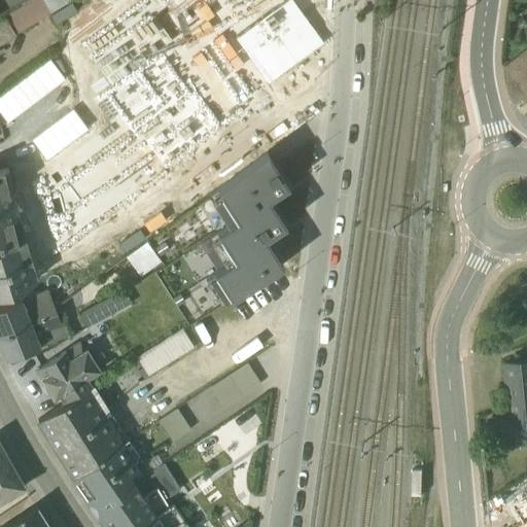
[(0,44),(14,36),(13,35),(47,14),(66,3),(66,4),(73,0),(22,0),(19,2),(21,6),(1,18),(2,20),(0,20),(0,44)]
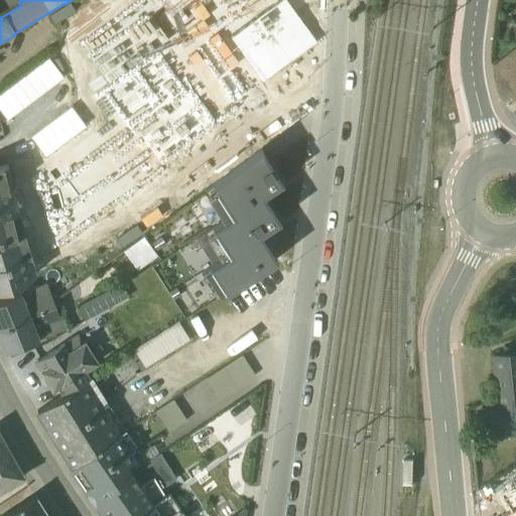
[(62,40),(91,23),(82,7),(53,24),(62,40)]
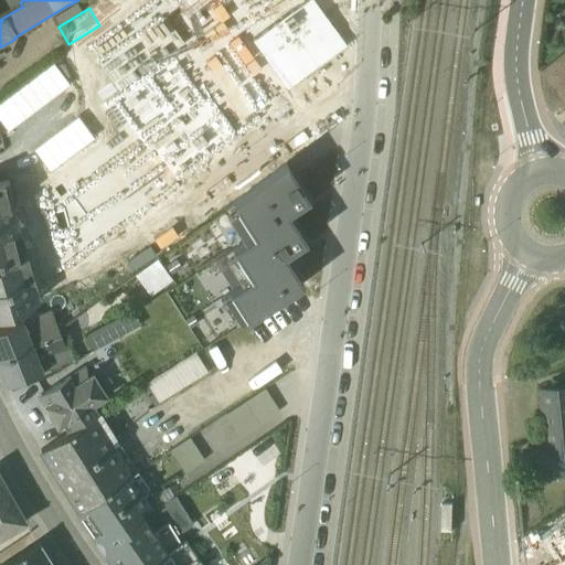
[(113,54),(106,55),(110,87),(187,76),(178,13),(145,19),(147,35),(112,41),(113,54)]
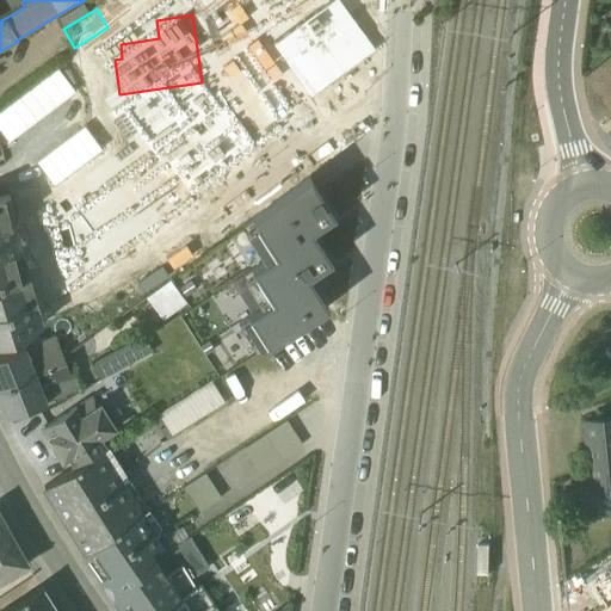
[(246,319),(265,346),(325,304),(306,277),(329,260),(310,232),(332,215),(308,179),(248,221),(272,254),(247,272),(269,302),(246,319)]
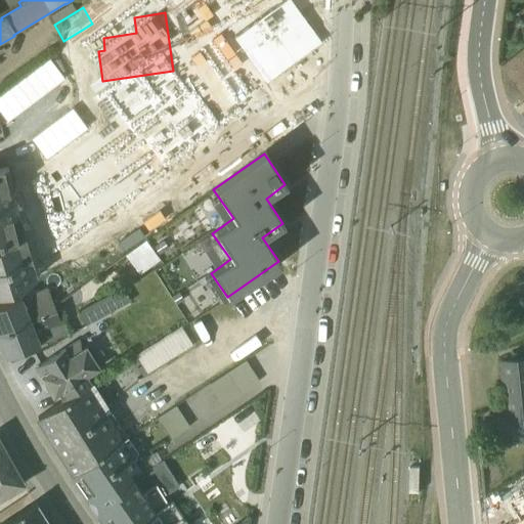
[(0,295),(17,290),(34,279),(7,169),(0,170),(0,295)]
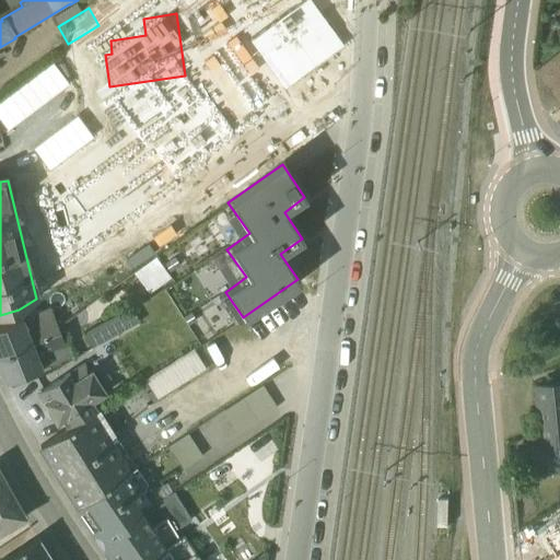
[(154,257),(132,272),(148,294),(168,278),(154,257)]
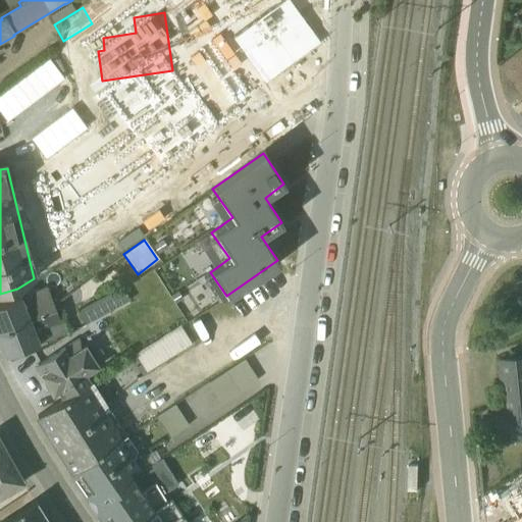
[(0,304),(0,331),(54,310),(46,288),(0,304)]
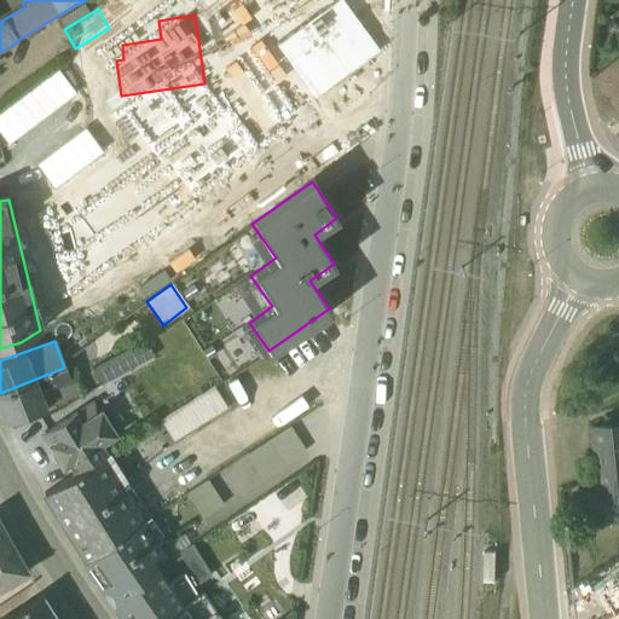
[(144,342),(90,369),(92,375),(96,376),(100,385),(152,356),(144,342)]
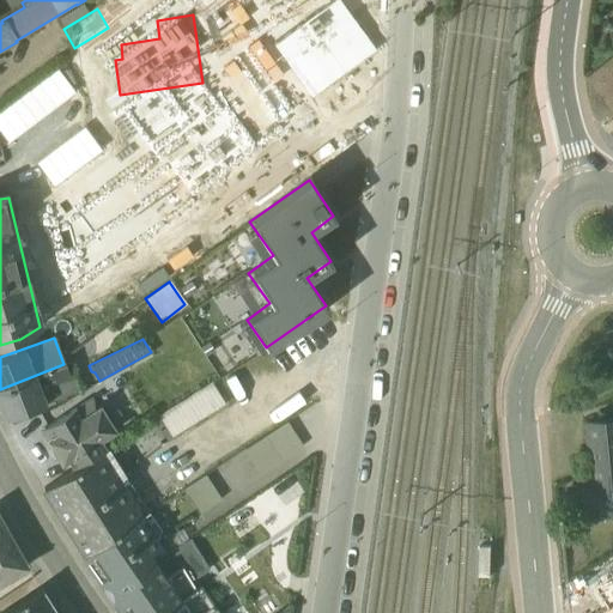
[(70,362),(64,364),(0,389),(0,407),(5,419),(50,401),(50,404),(64,399),(64,396),(78,390),(73,378),(76,377),(70,362)]
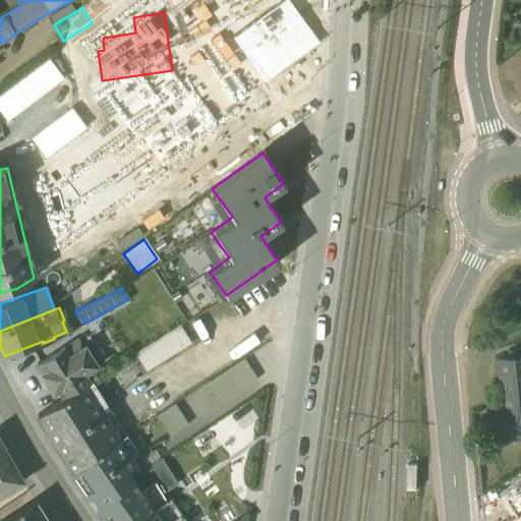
[(179,326),(133,354),(145,372),(190,344),(179,326)]
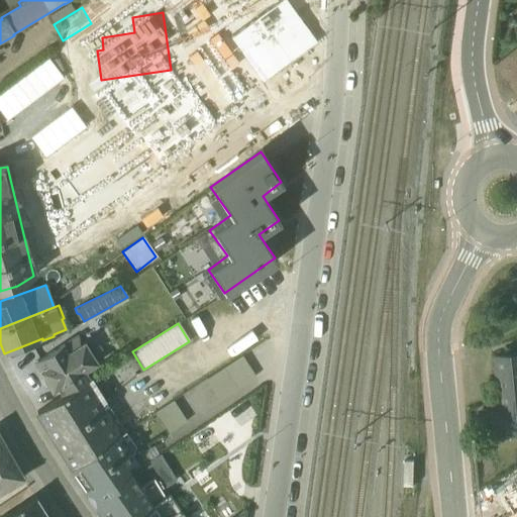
[(77,336),(38,360),(39,360),(40,360),(44,367),(39,371),(39,372),(42,376),(40,377),(39,380),(44,387),(47,387),(48,386),(52,391),(56,388),(57,389),(56,394),(61,395),(61,396),(89,379),(84,372),(92,367),(97,364),(99,362),(100,359),(101,356),(101,354),(101,351),(100,350),(100,348),(98,346),(98,345),(97,344),(96,344),(91,341),(90,341),(88,341),(86,341),(84,342),(83,341),(81,342),(77,336)]
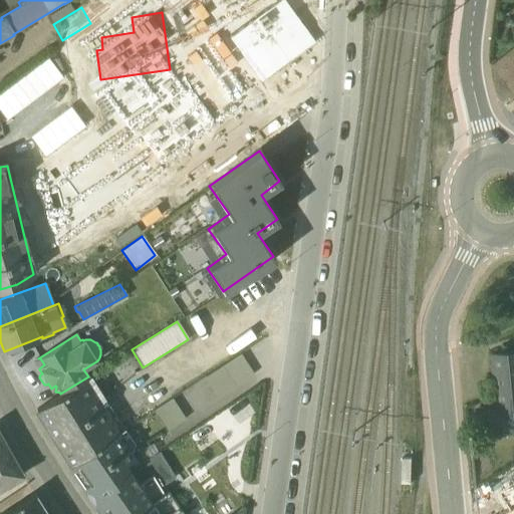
[(513,351),(492,354),(496,404),(488,405),(491,435),(500,434),(500,435),(507,434),(507,433),(513,432),(513,351)]
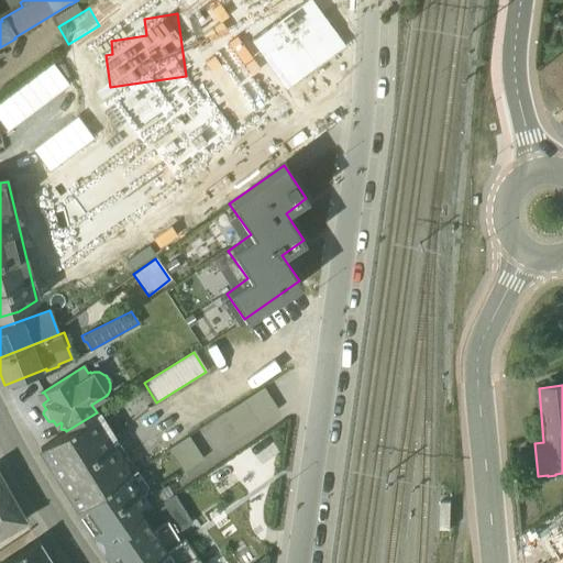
[(262,388),(223,414),(238,435),(276,411),(262,388)]
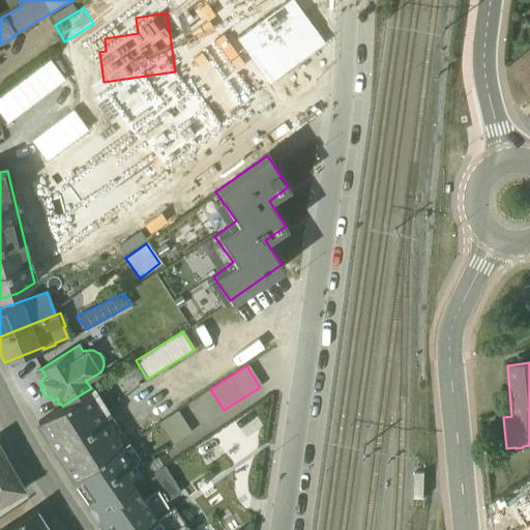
[(91,388),(62,406),(36,422),(72,480),(128,444),(107,410),(114,406),(101,386),(94,390),(92,387),(91,388)]
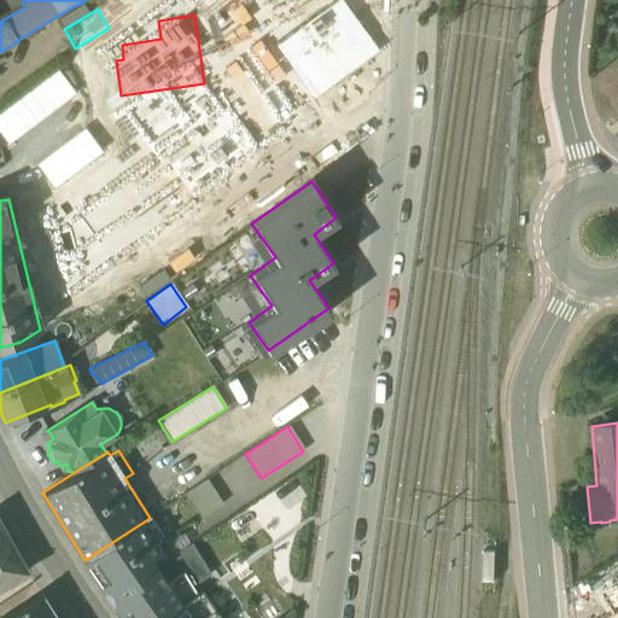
[(207,479),(185,494),(200,518),(222,503),(207,479)]
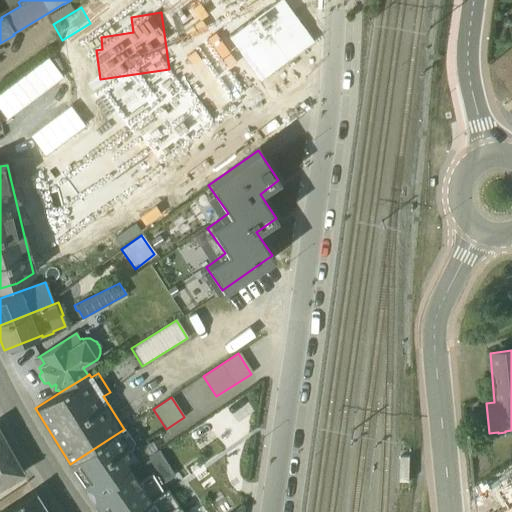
[(151,474),(137,483),(123,463),(133,456),(129,450),(131,449),(133,443),(124,429),(70,464),(80,477),(77,479),(99,511),(134,511),(166,489),(161,483),(173,476),(157,449),(142,459),(151,474)]
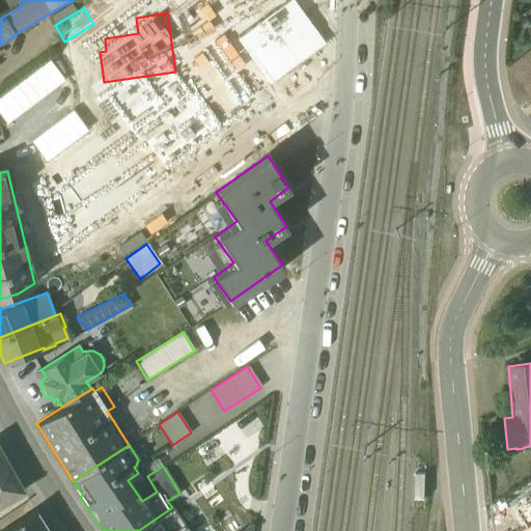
[(0,503),(23,491),(0,451),(0,503)]
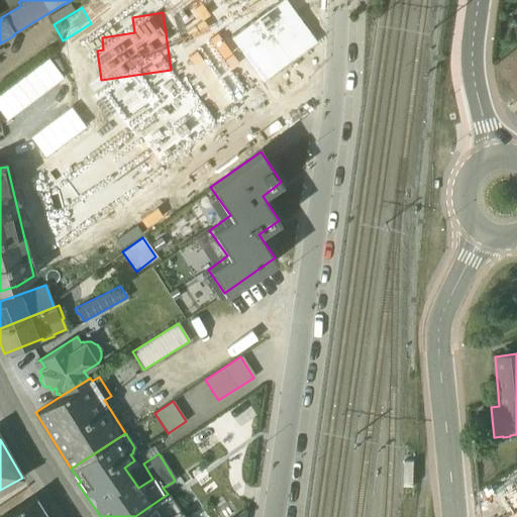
[(183,516),(168,494),(135,516),(183,516)]
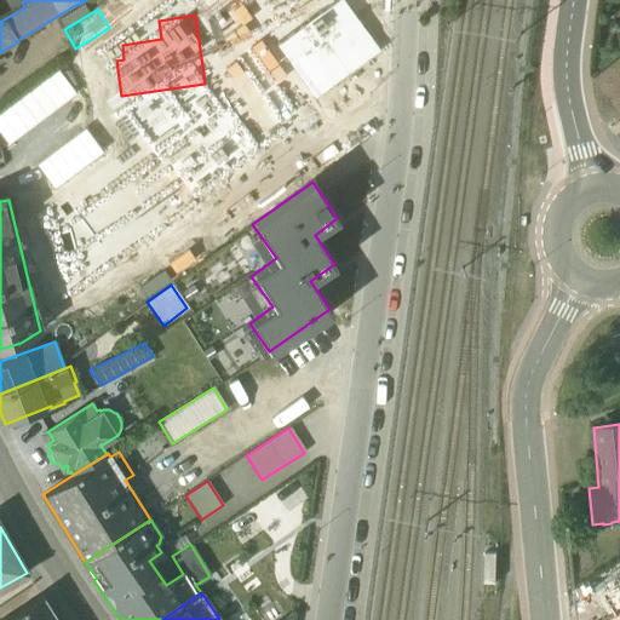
[(56,619),(41,595),(1,619),(56,619)]
